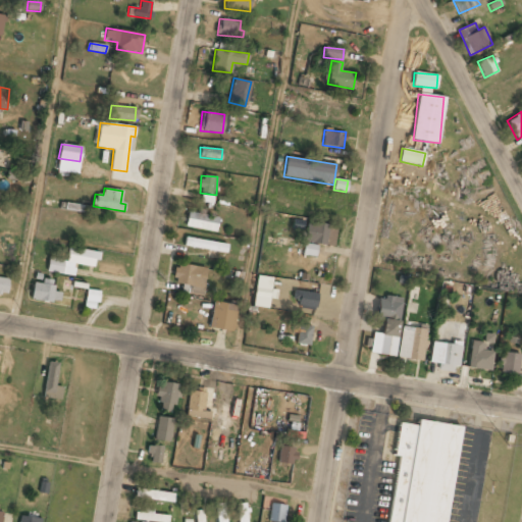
[(213,203),(214,196),(202,195),(201,202),(213,203)]
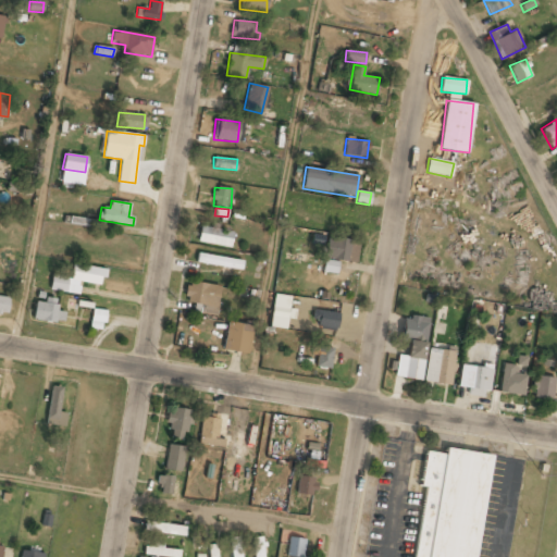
[(103,222),(85,218),(83,225),(102,230),(103,222)]
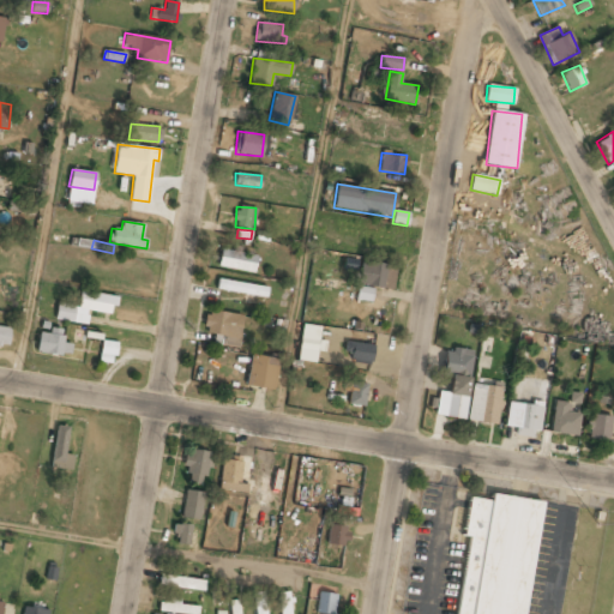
[(254,272),(257,254),(220,250),(218,268),(254,272)]
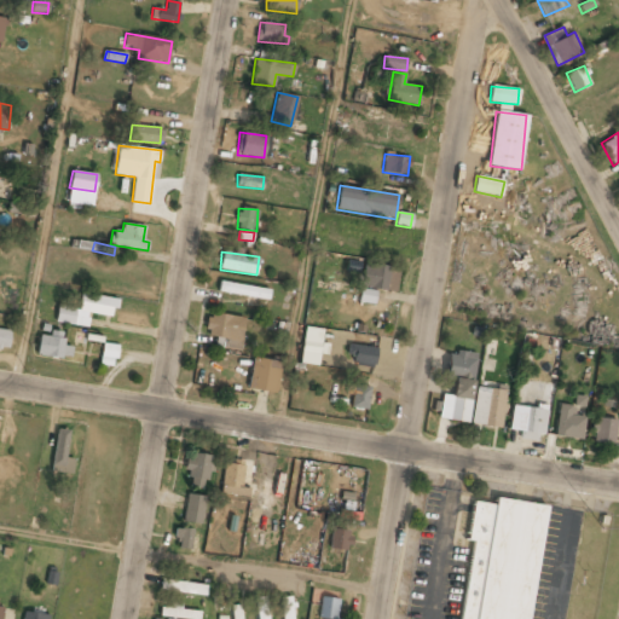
[(399,267),(364,262),(360,287),(395,291),(399,267)]
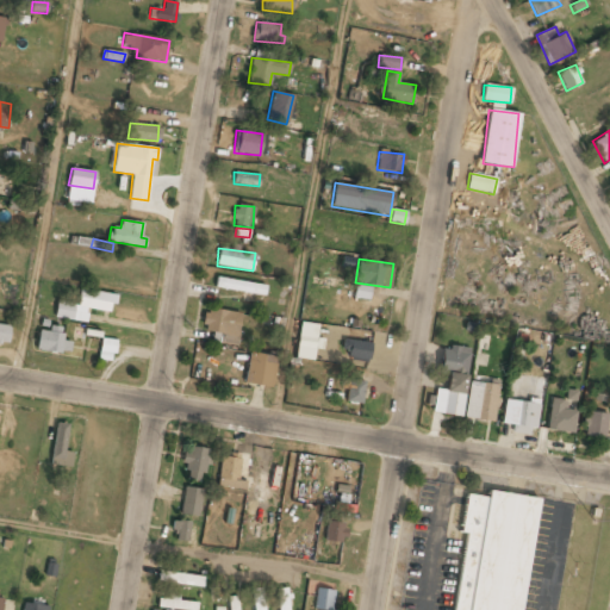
[(265,294),(266,284),(217,278),(215,288),(265,294)]
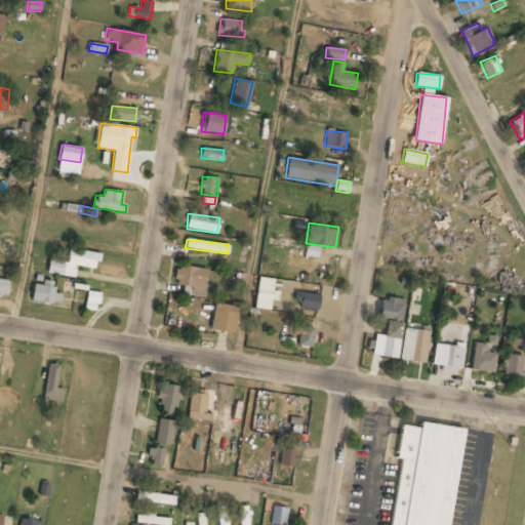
[(319,246),(306,244),(305,256),(318,257),(319,246)]
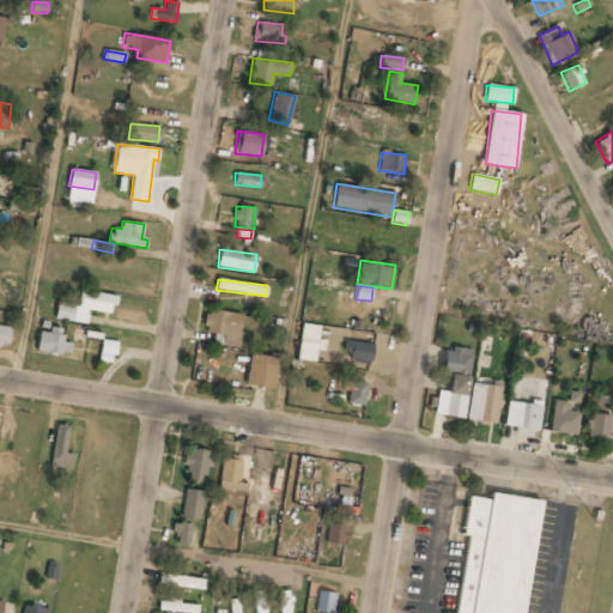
[(55,319),(86,323),(89,310),(113,314),(115,296),(80,290),(78,305),(58,302),(55,319)]
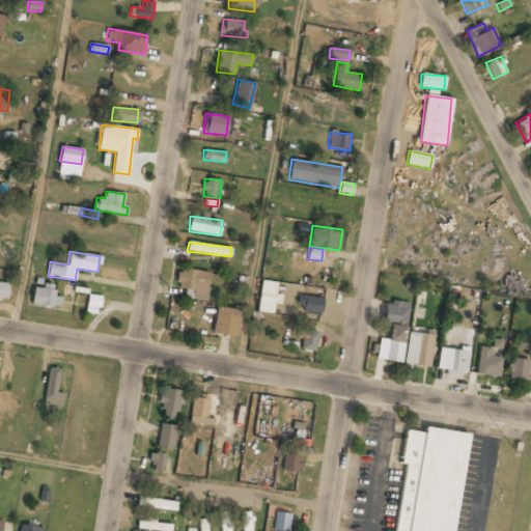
[(187,288),(186,298),(207,300),(210,272),(178,269),(177,288),(187,288)]
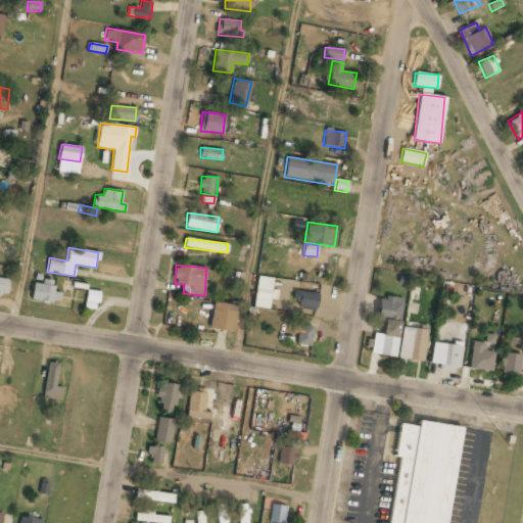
[(9,280),(0,278),(0,292),(6,294),(9,280)]
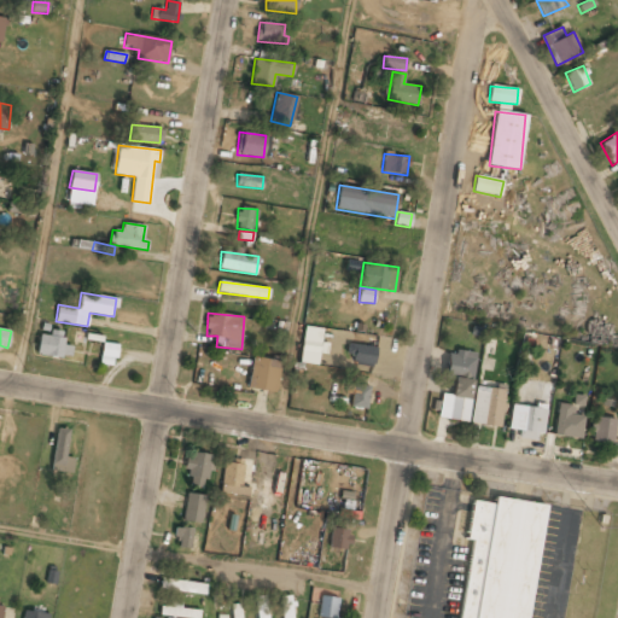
[(64,337),(39,336),(36,355),(70,357),(71,347),(64,345),(64,337)]
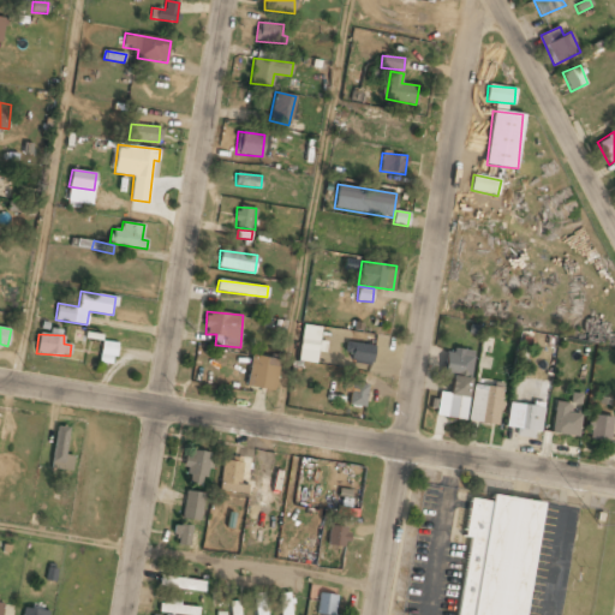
[(109,363),(111,356),(115,356),(118,344),(102,340),(99,360),(109,363)]
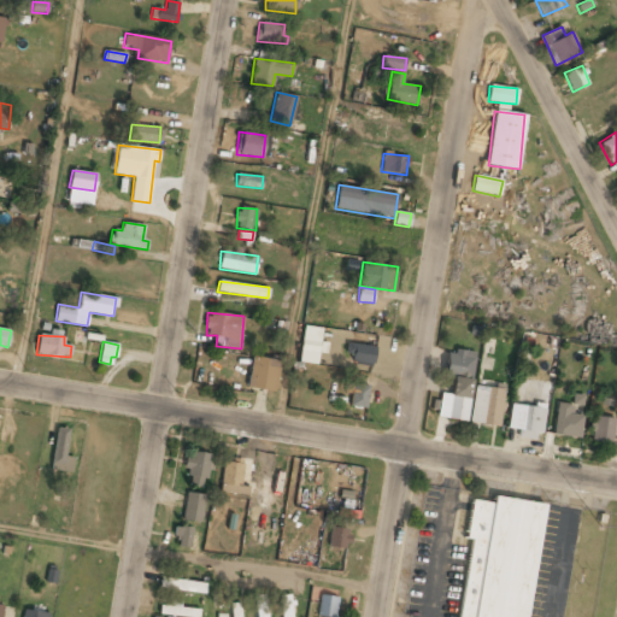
[(374,362),(375,346),(346,344),(345,359),(374,362)]
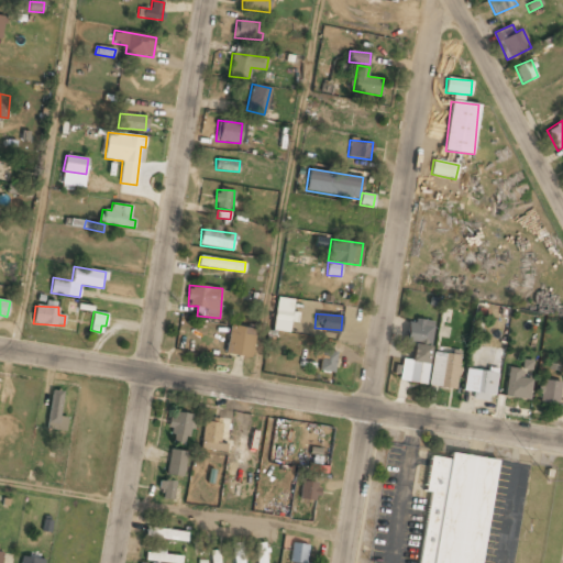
[(399,381),(426,384),(434,322),(408,319),(406,340),(415,341),(411,360),(403,359),(399,381)]
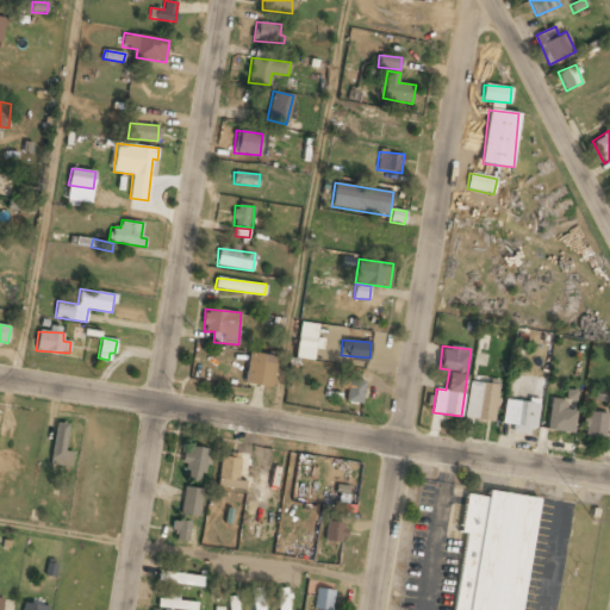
[(243,383),(272,387),(277,356),(249,353),(243,383)]
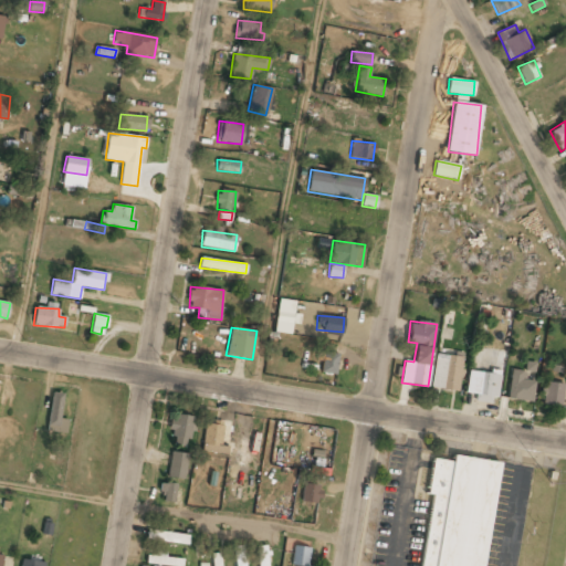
[(338,354),(324,352),(321,373),(335,375),(338,354)]
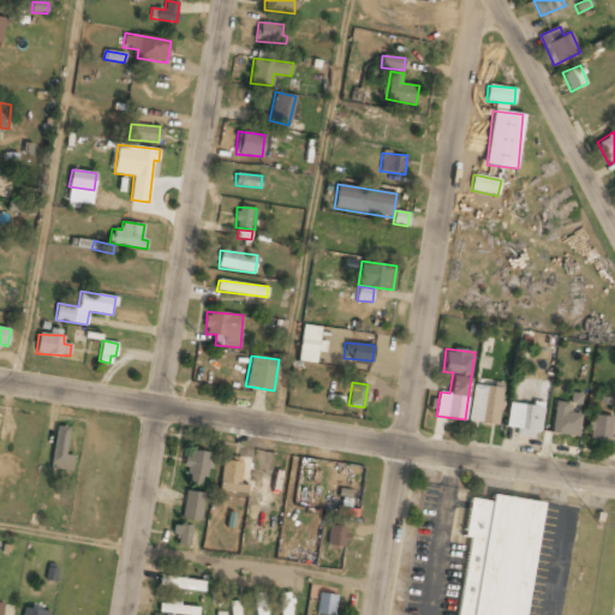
[(503,387),(472,384),(469,422),(499,425),(503,387)]
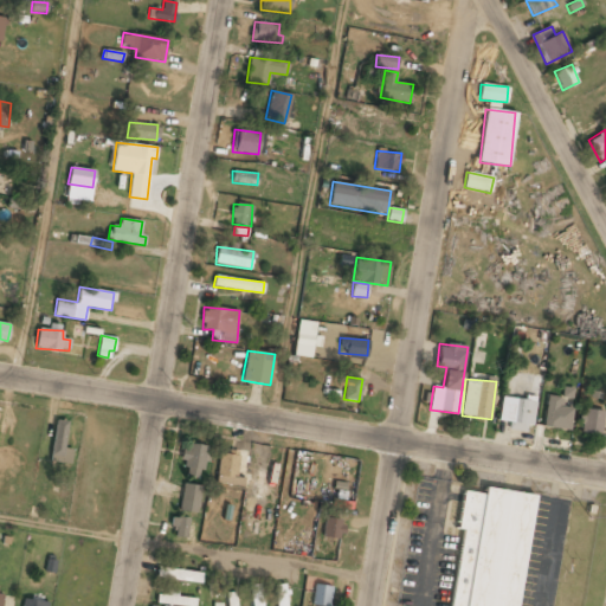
[(562,406),(563,398),(547,395),(543,426),(569,431),(573,408),(562,406)]
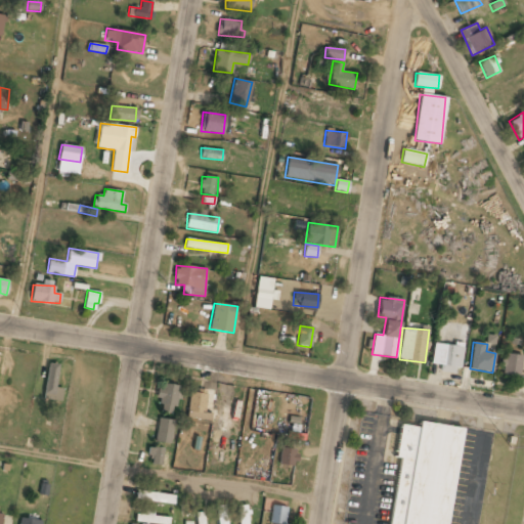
[(440,370),(462,372),(463,346),(433,344),(432,364),(440,364),(440,370)]
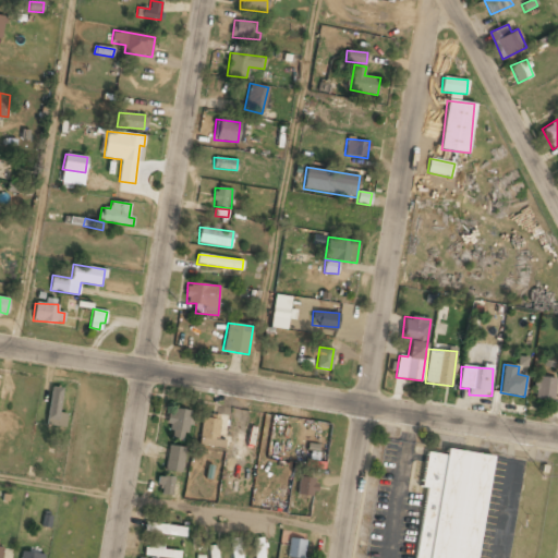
[(534,399),(555,400),(556,378),(535,377),(534,399)]
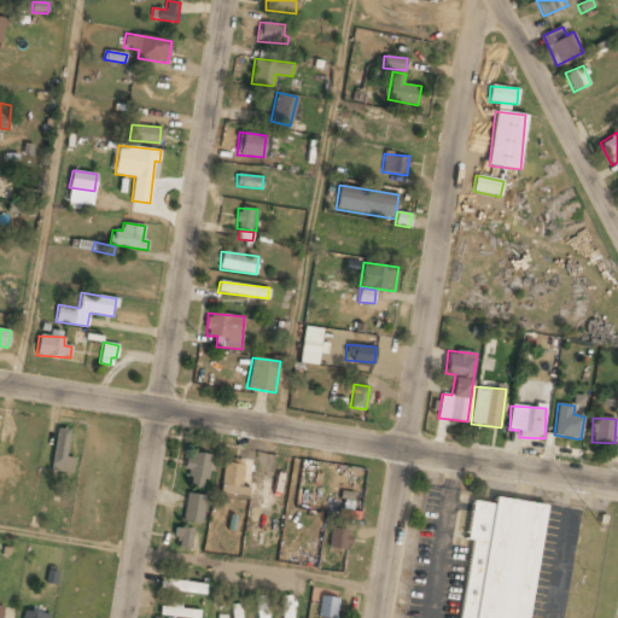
[(74,459),(66,458),(69,430),(56,429),(52,471),(71,473),(74,459)]
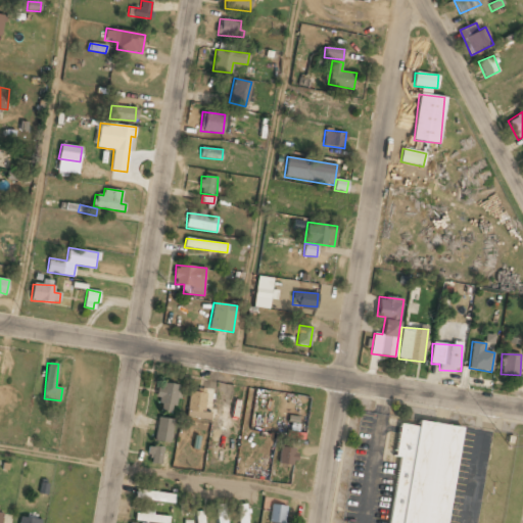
[(159,411),(175,414),(179,386),(157,383),(155,397),(161,398),(159,411)]
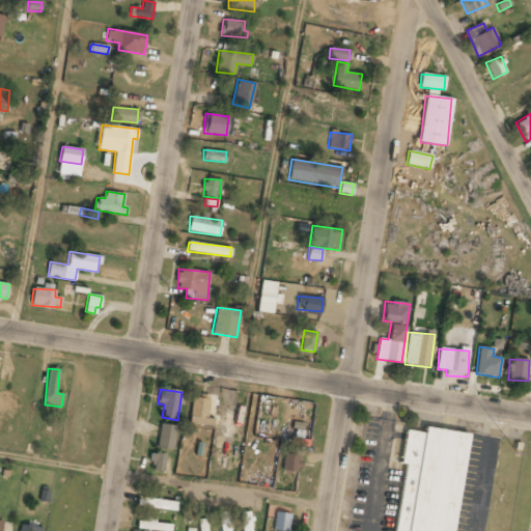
[(211,396),(192,394),(190,423),(208,425),(211,396)]
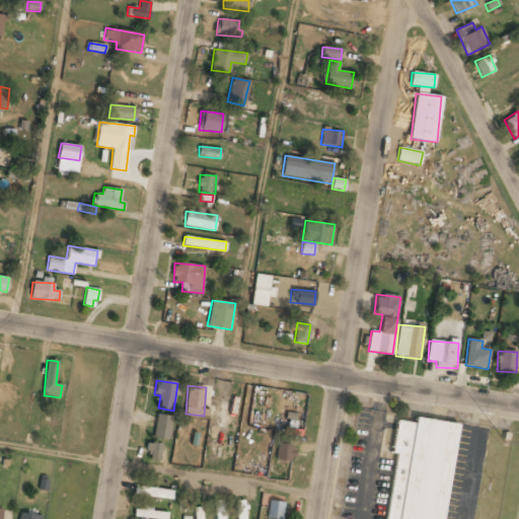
[(154,438),(169,439),(172,416),(156,415),(154,438)]
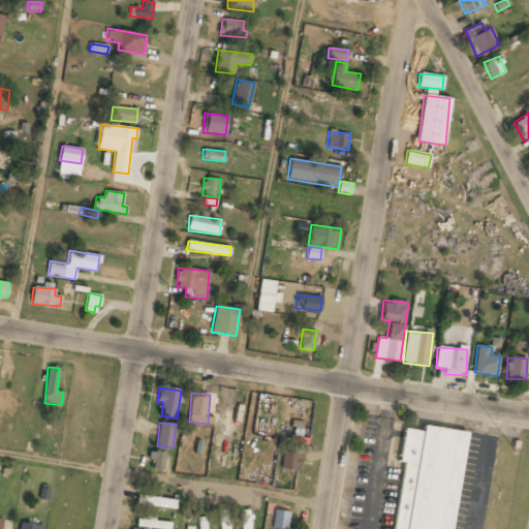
[(424,427),(465,433),(449,528),(392,528),(403,461),(399,460),(404,429),(422,433),(424,427)]
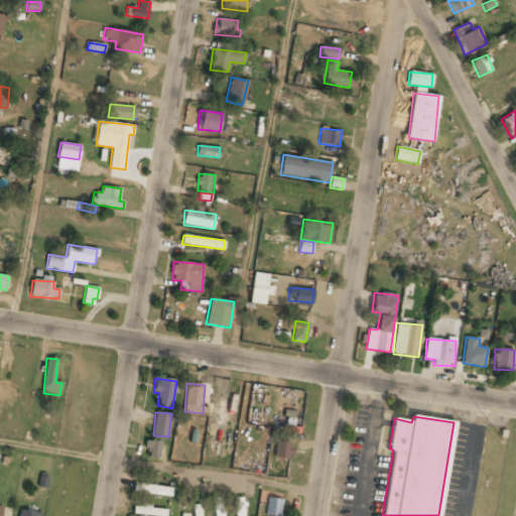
[(150,449),(149,457),(158,459),(160,441),(146,439),(144,448),(150,449)]
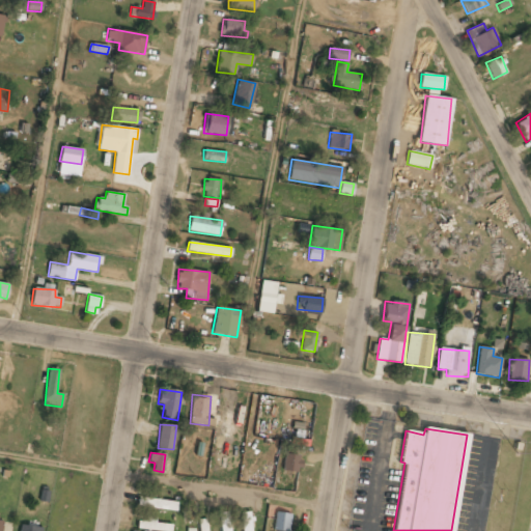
[(300,472),(300,455),(283,454),(283,471),(300,472)]
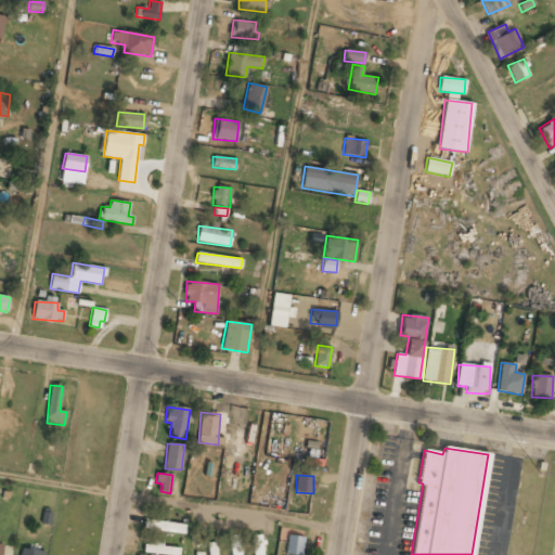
[(183,534),(185,525),(145,519),(144,529),(183,534)]
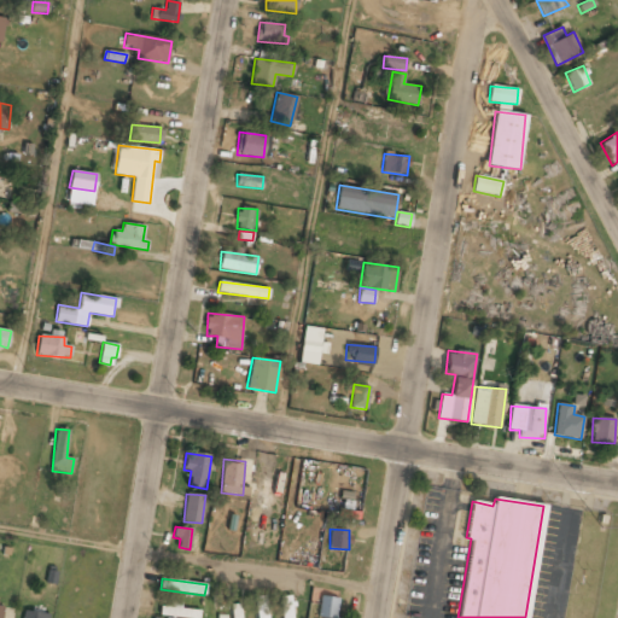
[(254,598),(257,617),(268,617),(264,595),(254,598)]
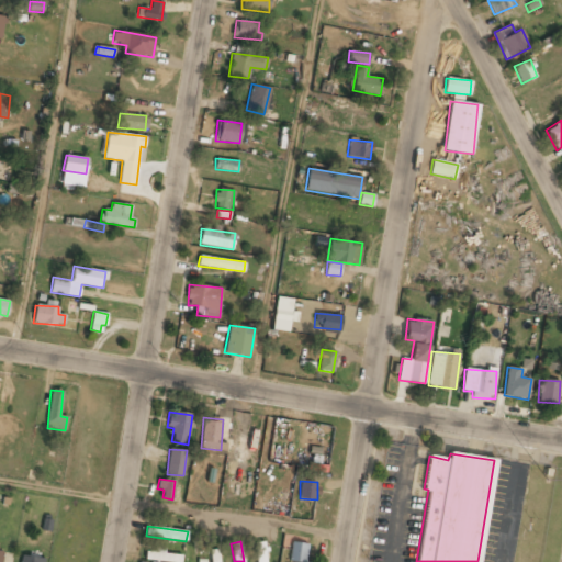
[(267,561),(265,541),(255,543),(256,561),(267,561)]
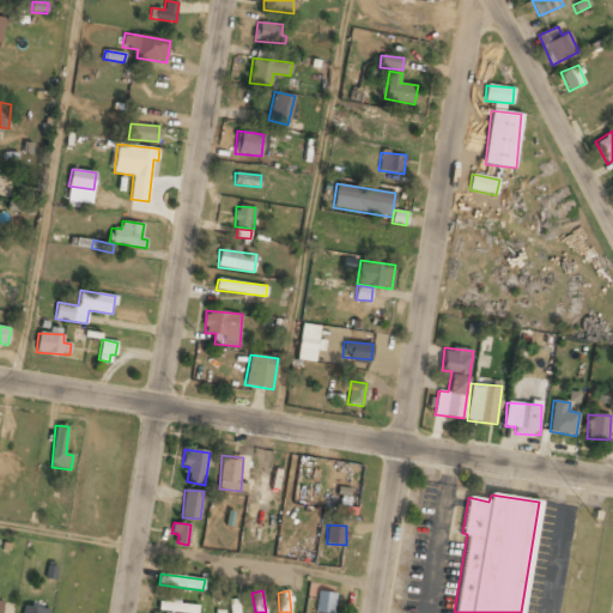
[(334,612),(335,593),(317,592),(316,612),(325,612),(334,612)]
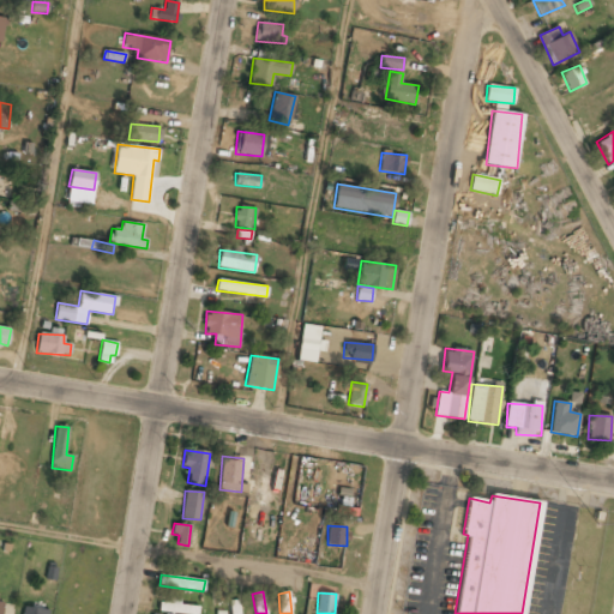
[(158,613),(194,613),(198,613),(198,606),(180,605),(180,601),(158,600),(158,613)]
